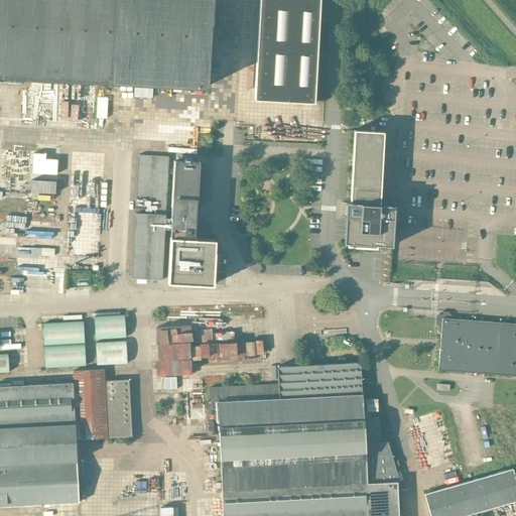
[(211,0),(0,0),(0,75),(206,87),(211,0)]
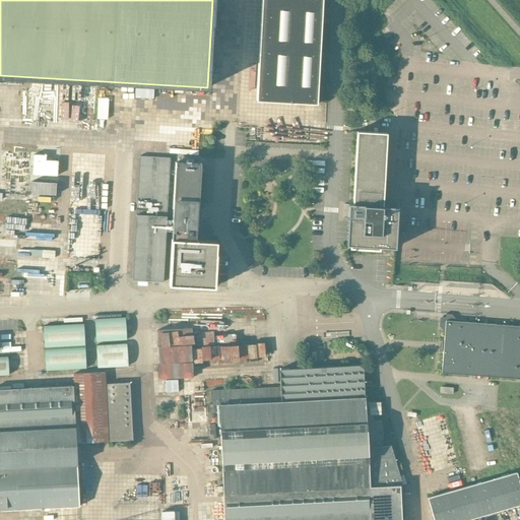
[(261,0),(256,101),(317,104),(322,0),(261,0)]
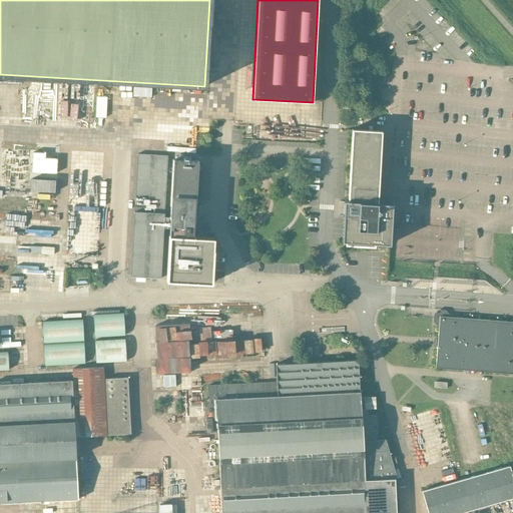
[(381,130),(352,129),(345,245),(375,247),(375,243),(390,244),(392,203),(377,202),(381,130)]
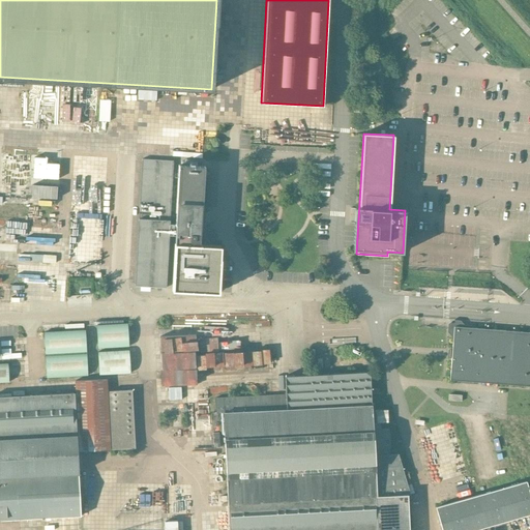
[(173,159),(142,159),(135,285),(166,287),(169,235),(175,235),(172,290),(218,293),(221,246),(199,244),(200,234),(201,234),(205,167),(178,165),(175,225),(169,224),(173,159)]
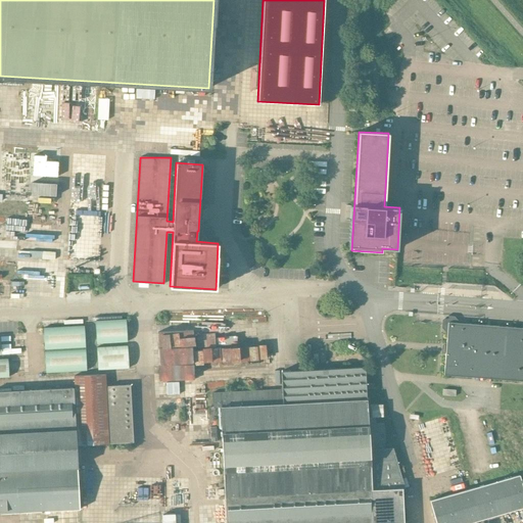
[(18,231),(17,247),(53,249),(54,233),(18,231)]
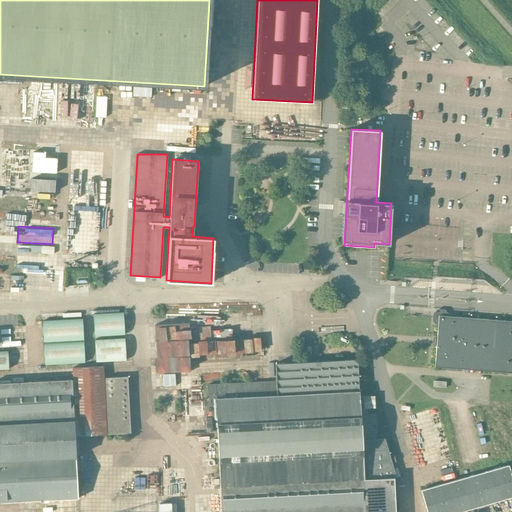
[(435,366),(511,372),(511,321),(493,320),(490,320),(468,318),(446,316),(446,315),(443,311),(437,311),(434,313),(434,319),(437,322),(438,322),(435,366)]
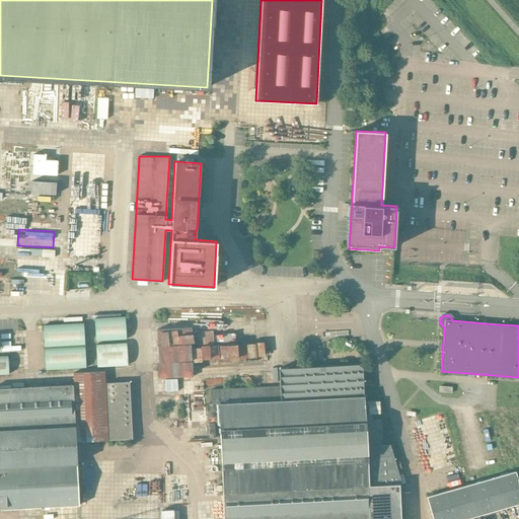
[(125,317),(94,318),(95,341),(126,339),(125,317)]
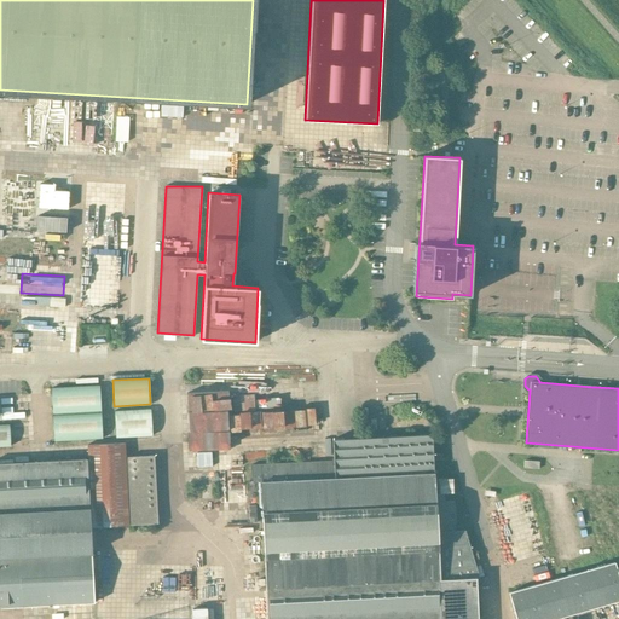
[(99,385),(51,387),(52,414),(100,410),(99,385)]
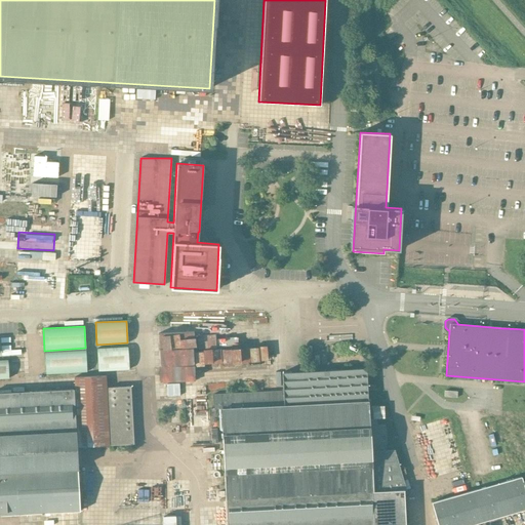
[(127,348),(96,349),(97,371),(128,369),(127,348)]
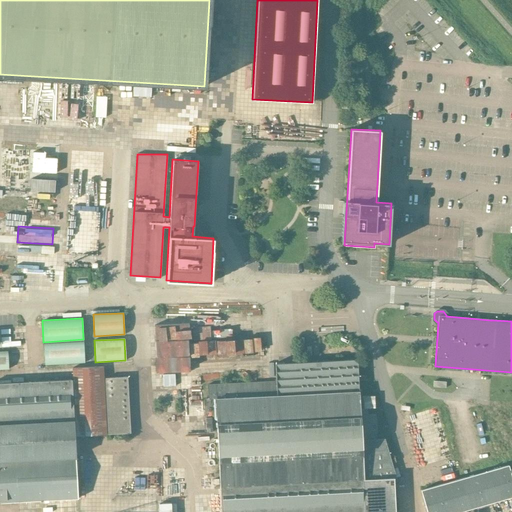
[(83,341),(43,343),(44,364),(84,362),(83,341)]
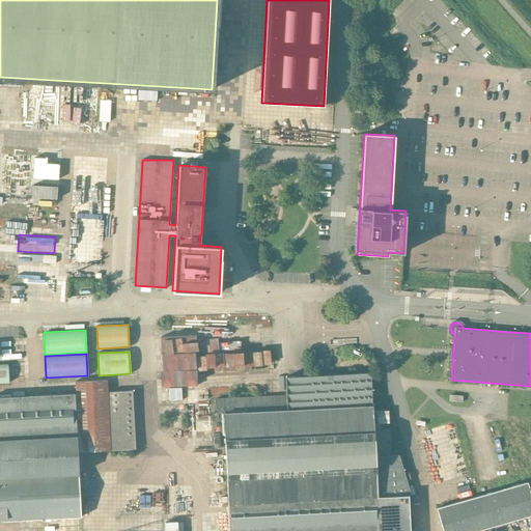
[(8,364),(0,364),(0,383),(9,383),(8,364)]
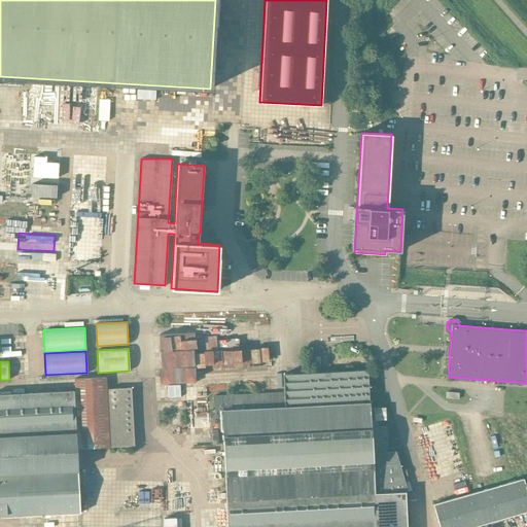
[(376,526),(373,453),(388,452),(386,426),(379,427),(379,420),(385,419),(385,408),(370,408),(369,391),(377,391),(377,387),(369,387),(367,370),(283,374),(284,392),(214,396),(214,410),(210,410),(210,423),(223,422),(227,526),(376,526)]
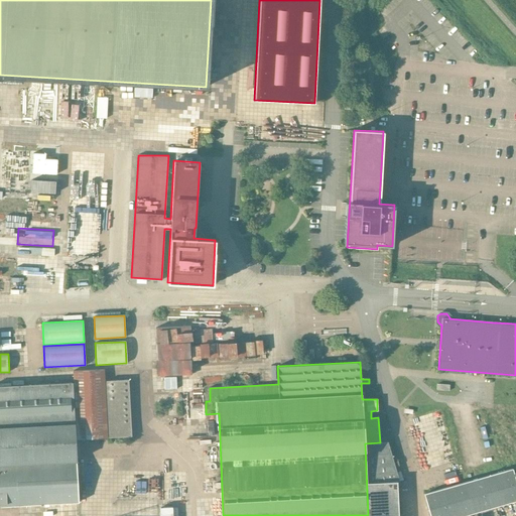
[(74,375),(77,439),(107,437),(104,369),(73,371),(74,375)]
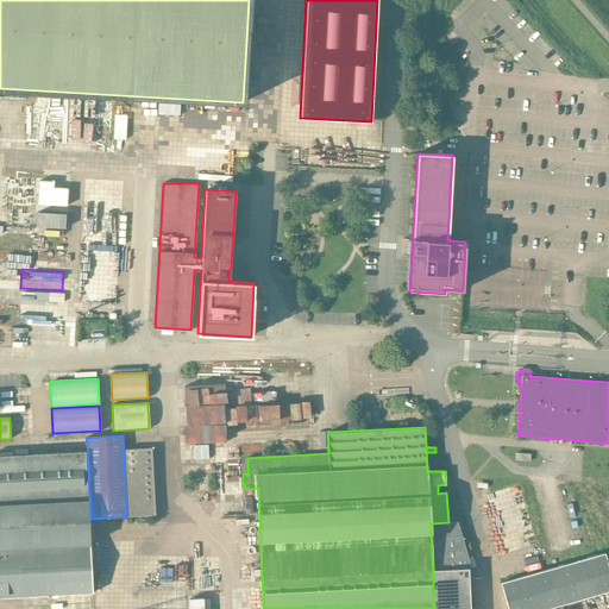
[(125,450),(129,516),(155,515),(151,449),(125,450)]
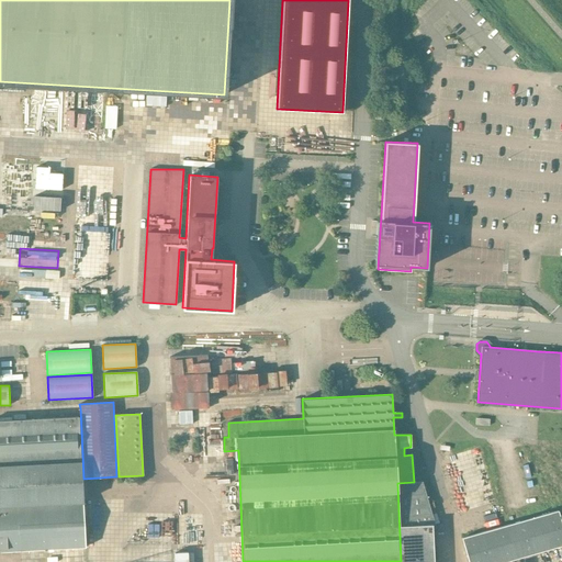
[(0,551),(60,548),(85,547),(78,417),(0,420),(0,551)]
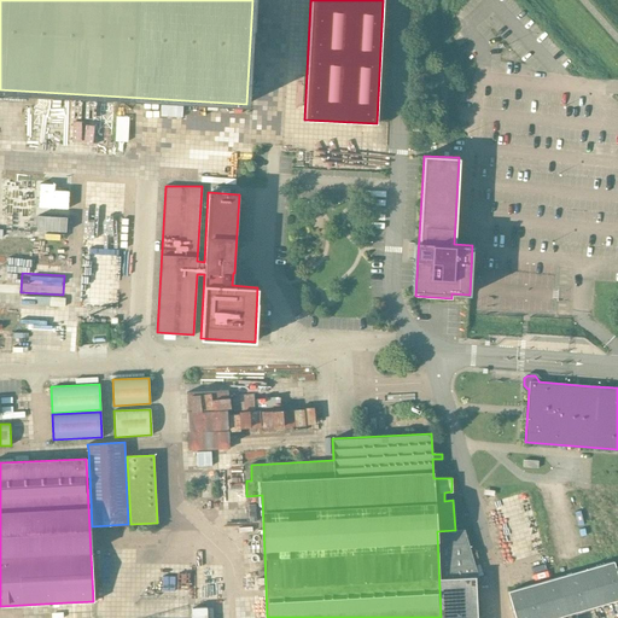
[(474,566),(464,530),(437,531),(441,617),(477,617),(476,577),(483,575),(479,564),(474,566)]
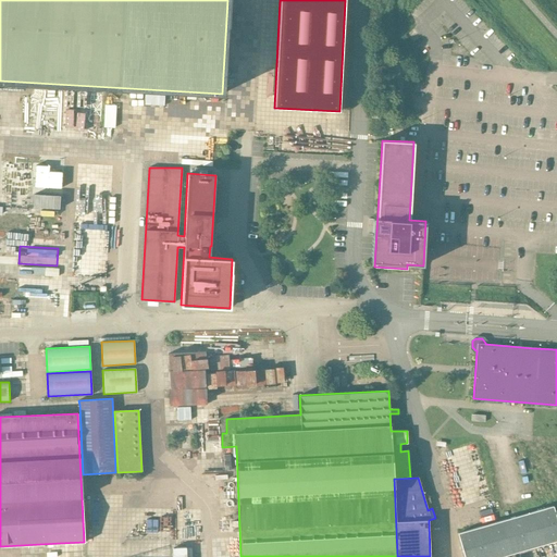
[(531,512),(503,520),(458,533),(465,556),(494,556),(556,539),(556,522),(553,506),(531,512)]
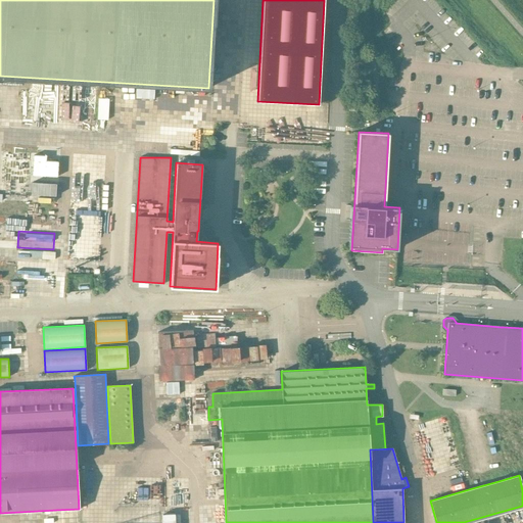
[(224,522),(223,501),(206,502),(206,522),(224,522)]
